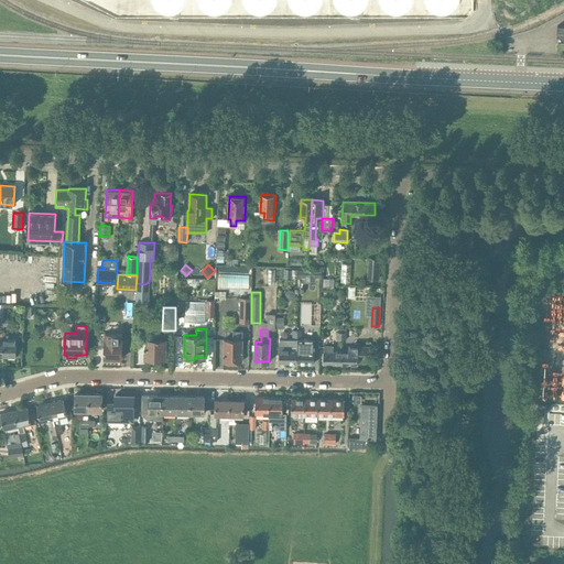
[(224,339),(224,361),(242,361),(243,332),(234,331),(234,339),(224,339)]
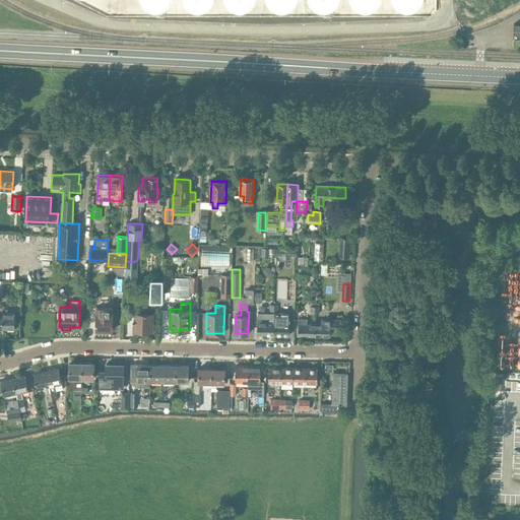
[(96,313),(96,330),(113,331),(113,308),(105,307),(96,307),(96,313)]
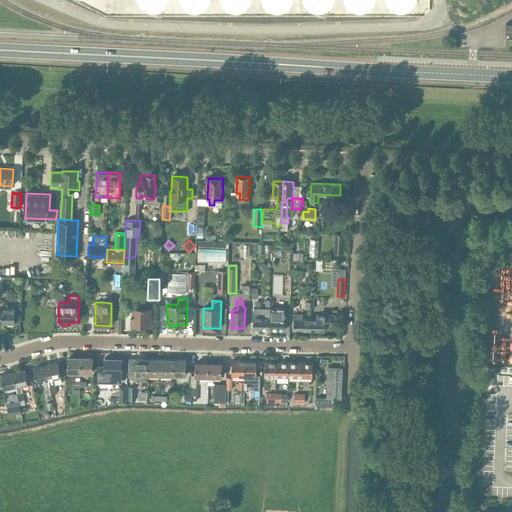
[(131,326),(151,326),(151,308),(150,308),(150,304),(142,303),(142,308),(134,308),(133,316),(132,316),(131,326)]
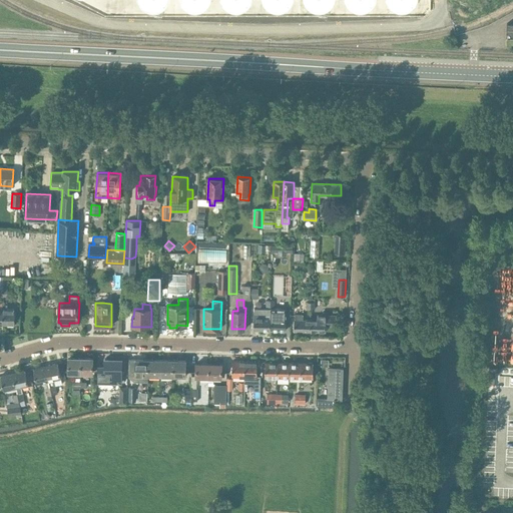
[(3,324),(5,324),(15,325),(15,310),(7,309),(7,305),(3,305),(3,309),(4,309),(3,324)]
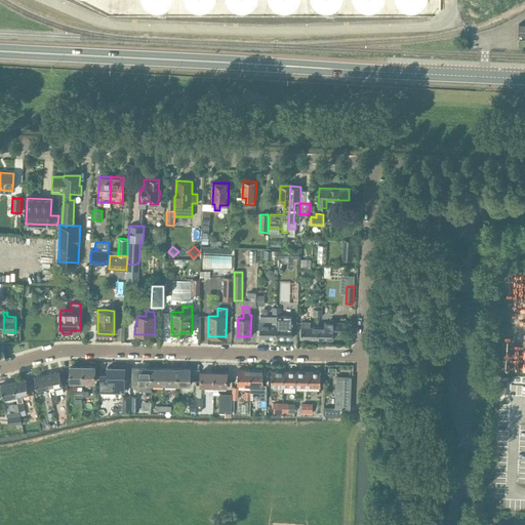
[(260,316),(259,337),(276,337),(277,326),(277,316),(260,316)]
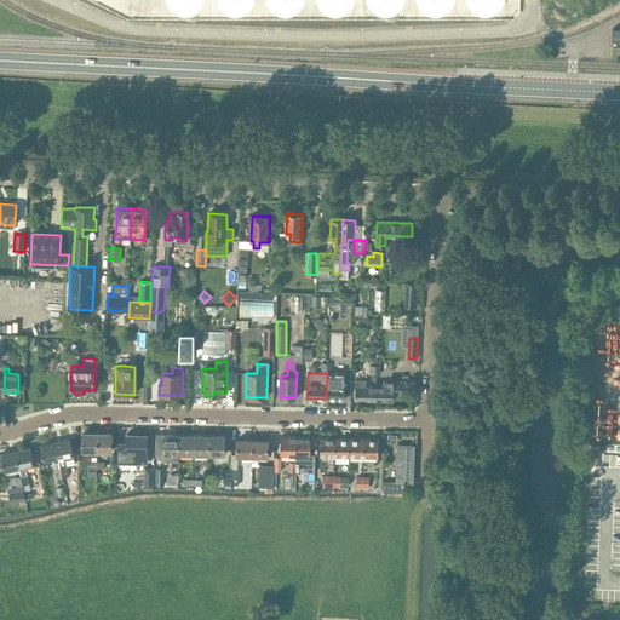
[(327,385),(326,399),(345,400),(346,373),(327,373),(327,385)]
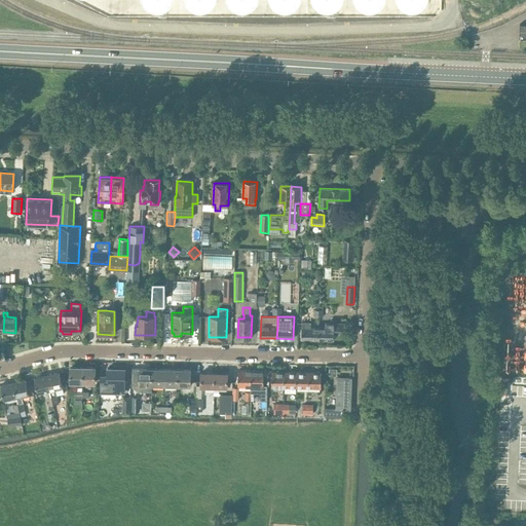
[(317,339),(318,328),(311,328),(311,323),(302,323),(301,339),(317,339)]
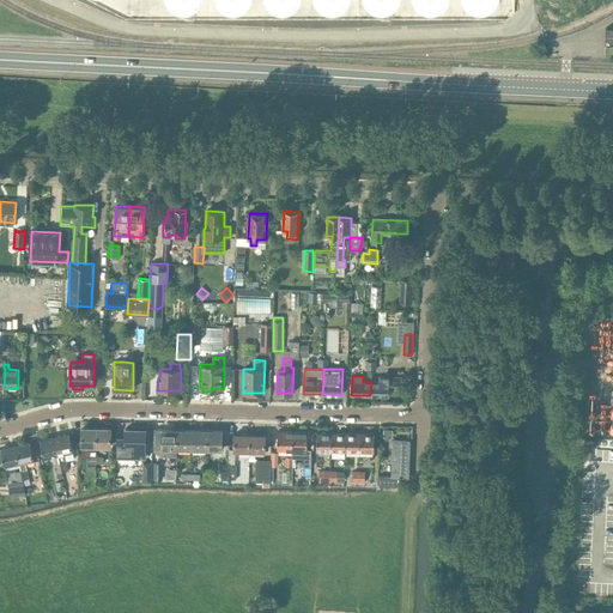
[(371,382),(370,395),(389,396),(389,389),(402,390),(402,377),(390,377),(380,376),(380,382),(371,382)]
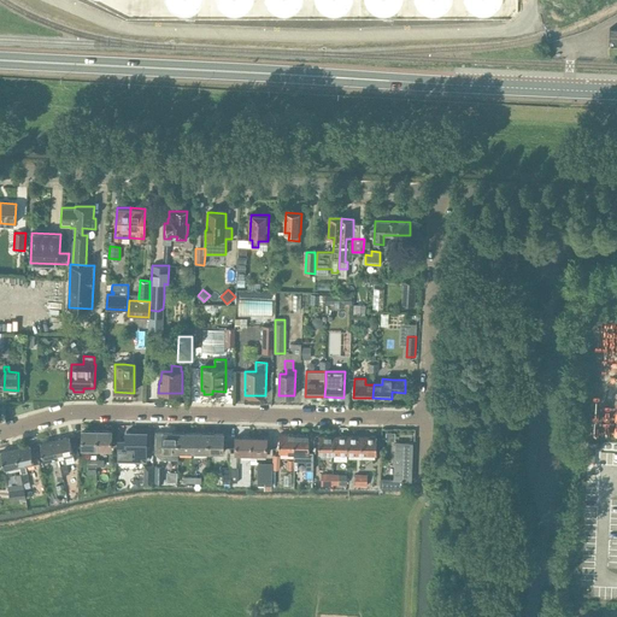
[(119,462),(145,462),(145,445),(150,445),(150,429),(133,429),(133,432),(127,432),(127,440),(119,440),(119,462)]
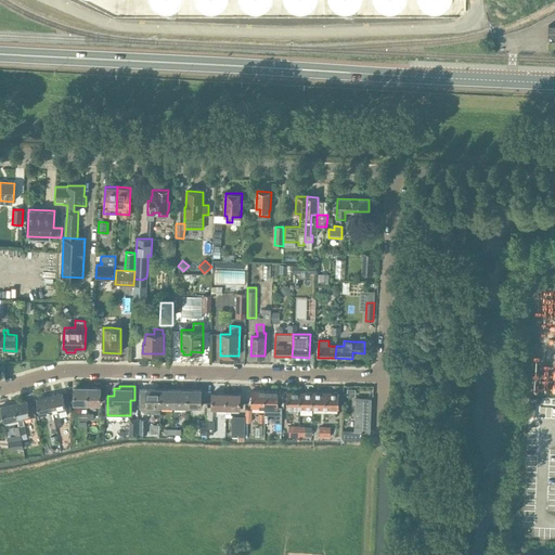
[(88,403),(88,388),(75,387),(74,403),(82,403),(88,403)]
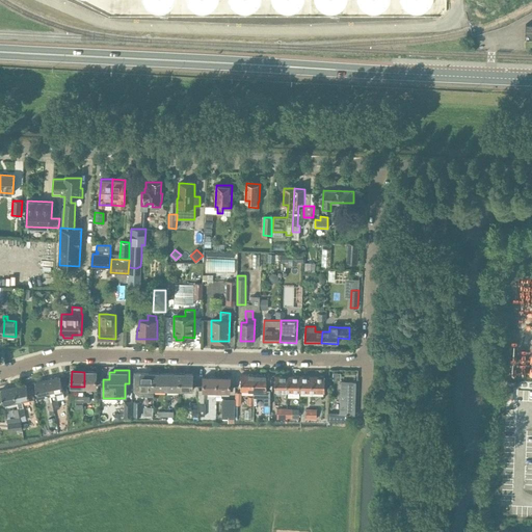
[(84,372),(84,387),(88,388),(88,387),(97,387),(97,372),(84,372)]
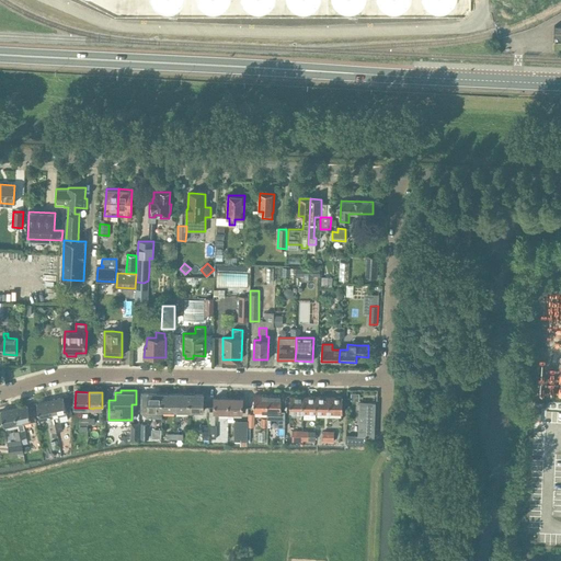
[(162,411),(163,393),(141,392),(141,413),(147,418),(161,418),(161,411),(162,411)]
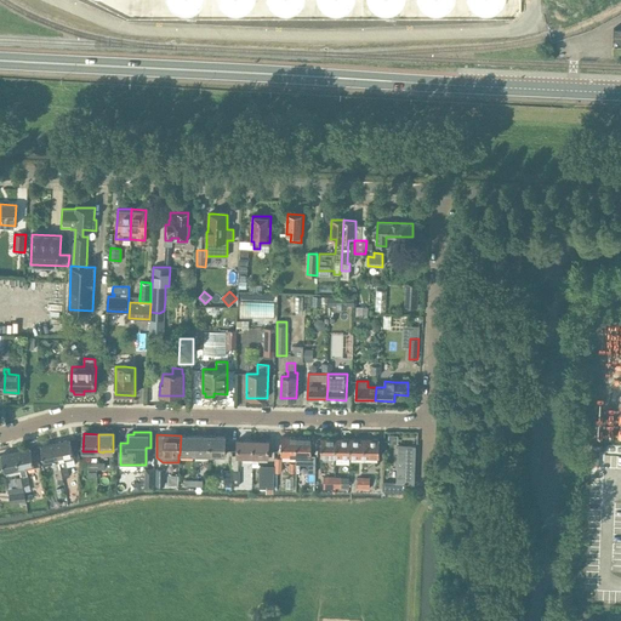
[(195,436),(181,436),(180,455),(195,455),(195,436)]
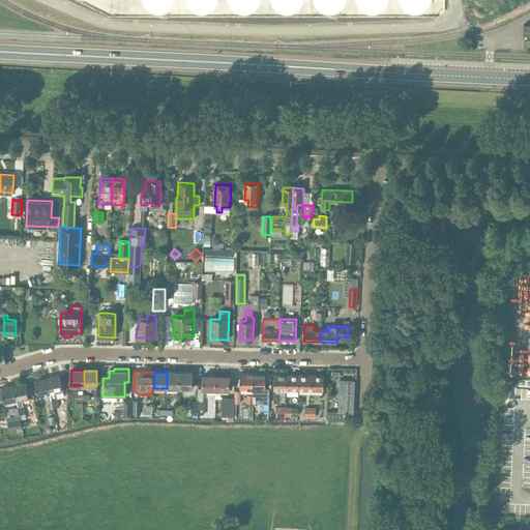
[(180,372),(167,372),(167,388),(179,388),(180,372)]
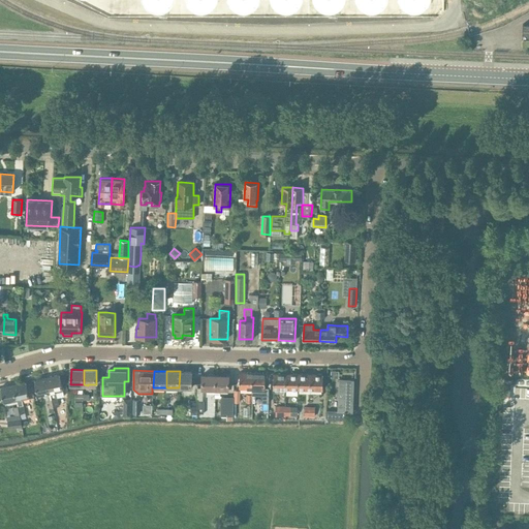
[(180,371),(179,387),(192,387),(192,371),(180,371)]
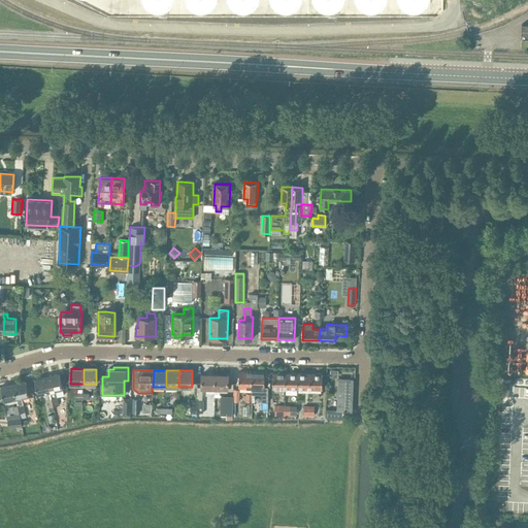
[(252,388),(252,372),(239,371),(238,387),(252,388)]
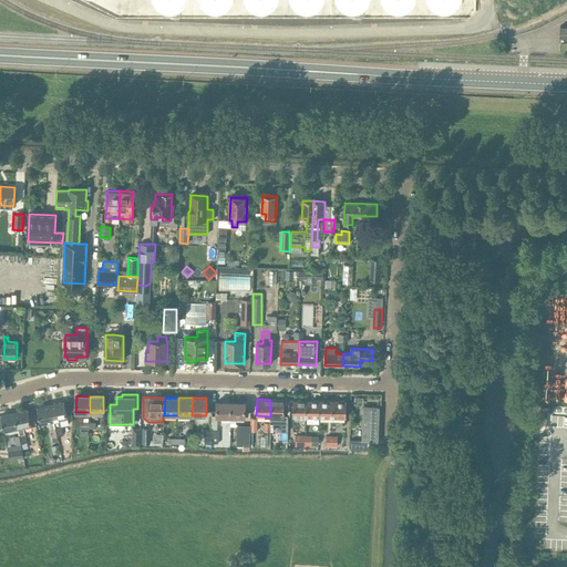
[(270,400),(270,416),(270,423),(282,423),(288,423),(288,415),(284,415),(284,400),(270,400)]
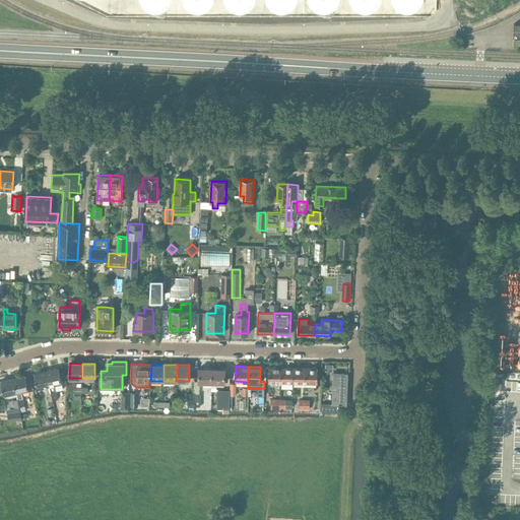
[(280,382),(280,367),(268,367),(268,382),(280,382)]
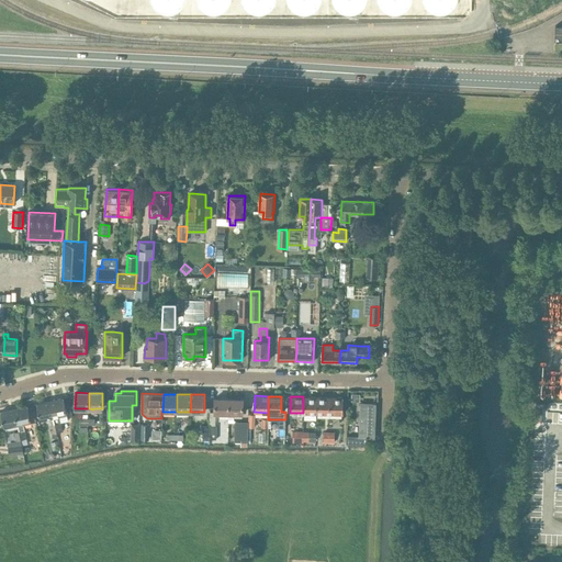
[(316,396),(303,396),(303,413),(316,414),(316,396)]
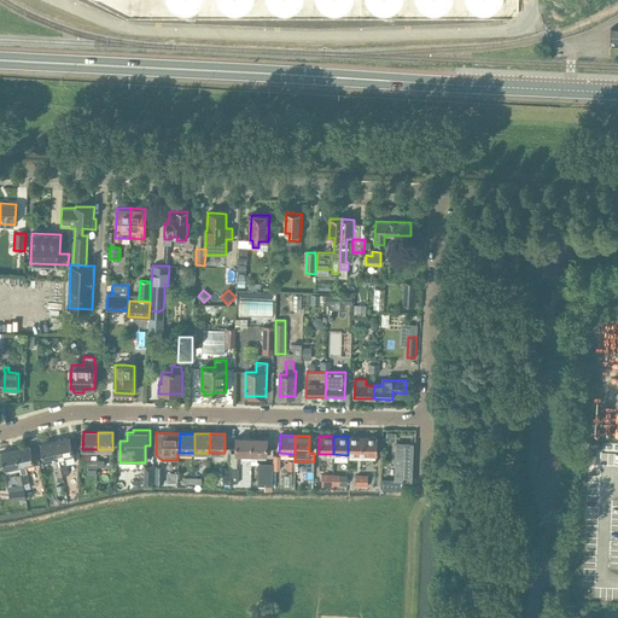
[(363,437),(348,436),(348,455),(362,455),(363,437)]
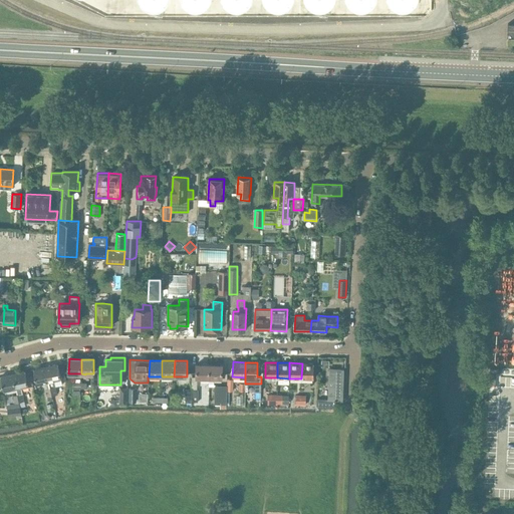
[(49,381),(51,388),(52,396),(57,395),(55,387),(54,380),(62,378),(58,363),(46,366),(49,381)]
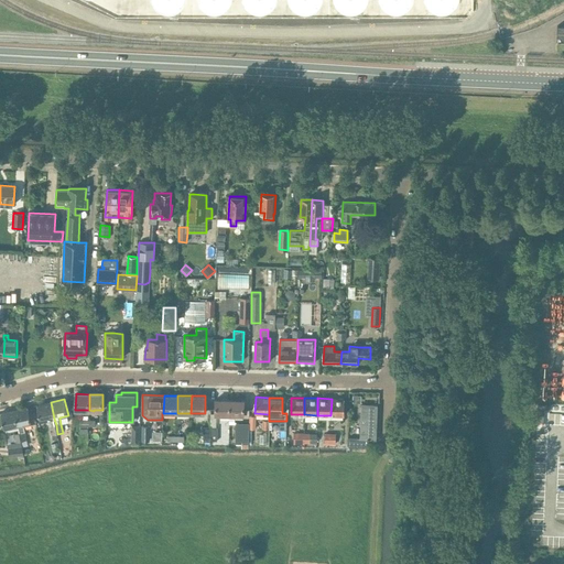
[(332,399),(331,415),(344,415),(345,399),(332,399)]
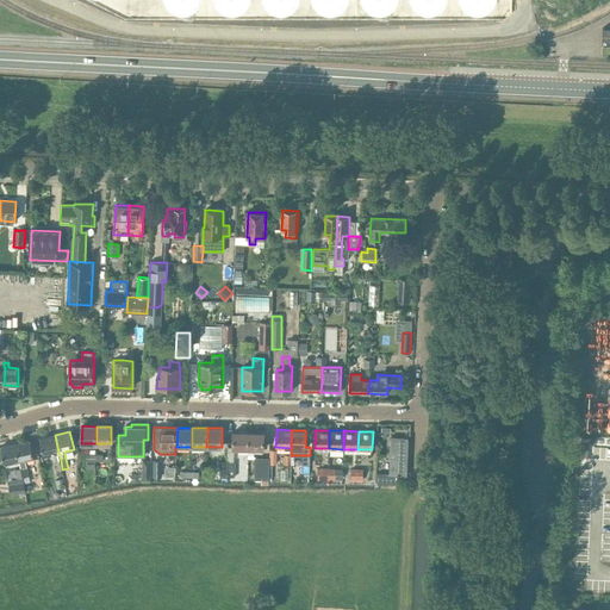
[(232,448),(234,448),(248,449),(248,433),(232,433),(232,448)]
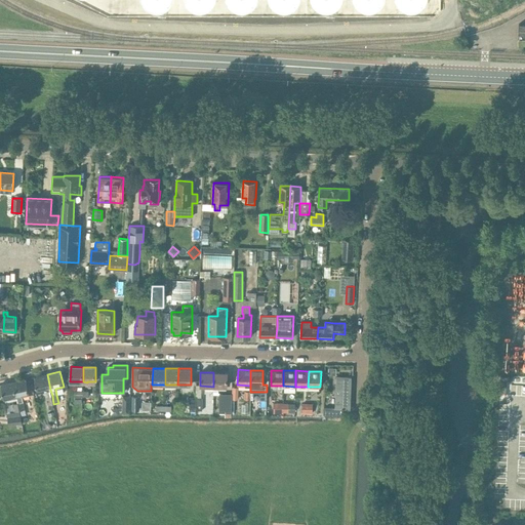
[(213,372),(213,387),(213,395),(218,395),(218,387),(227,387),(227,372),(213,372)]
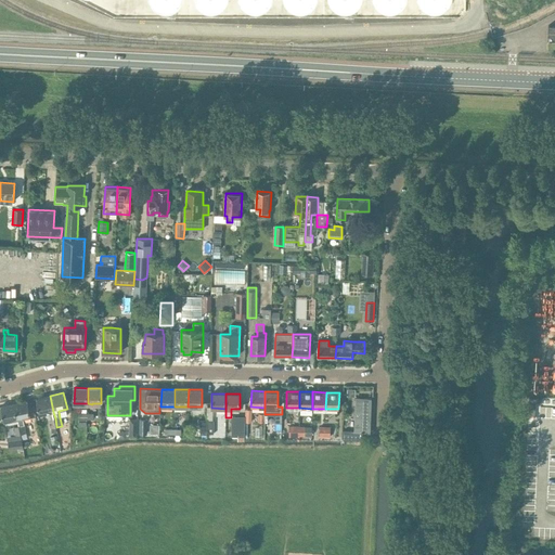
[(50,396),(37,399),(40,415),(53,412),(50,396)]
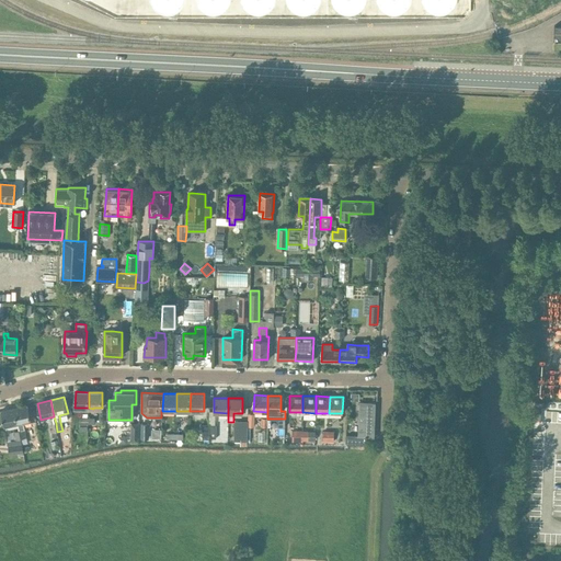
[(366,445),(366,437),(368,437),(368,436),(374,437),(376,403),(361,402),(359,435),(347,435),(347,445),(366,445)]
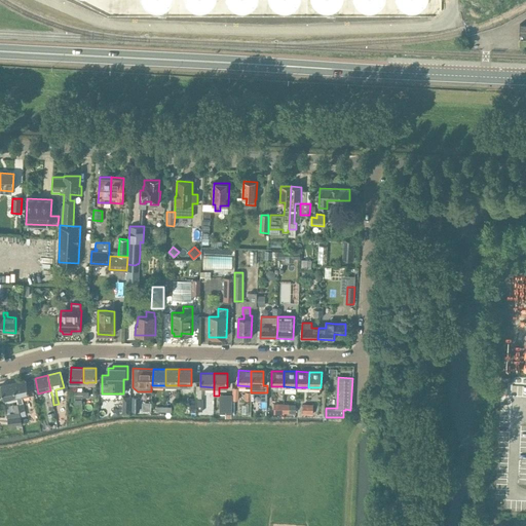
[(27,379),(13,382),(17,398),(22,397),(30,395),(27,379)]
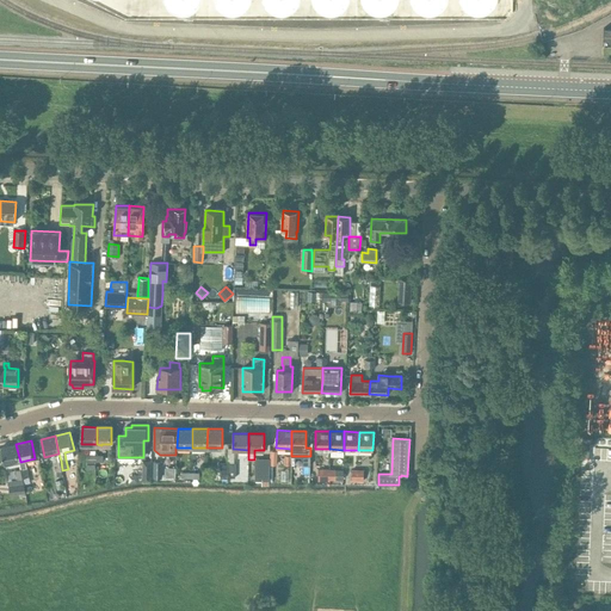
[(16,444),(1,448),(5,466),(20,462),(16,444)]
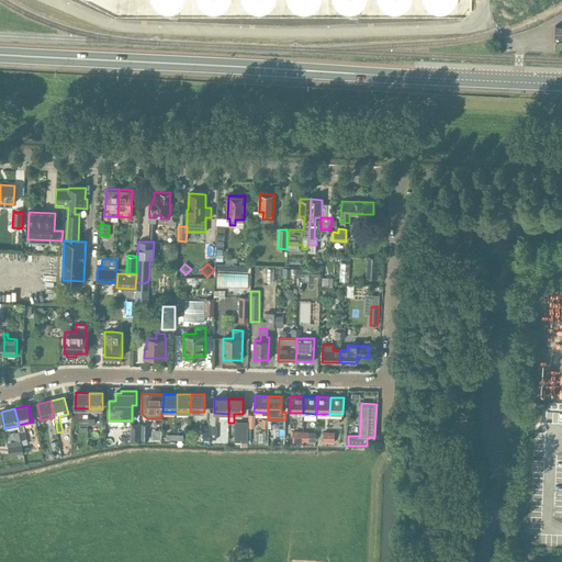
[(248,423),(240,423),(235,422),(234,441),(247,442),(248,423)]
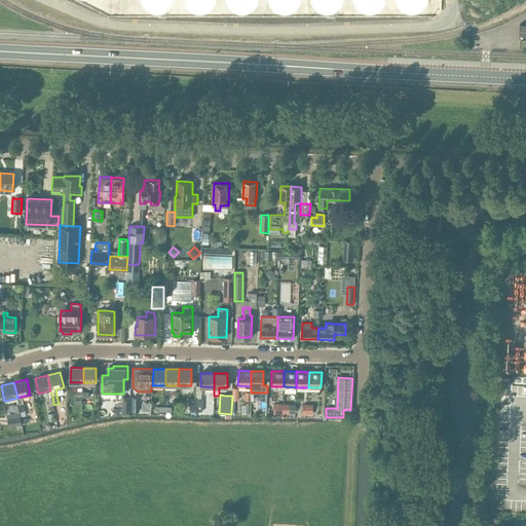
[(284,415),(284,413),(284,405),(284,396),(278,396),(278,404),(273,404),(273,415),(284,415)]
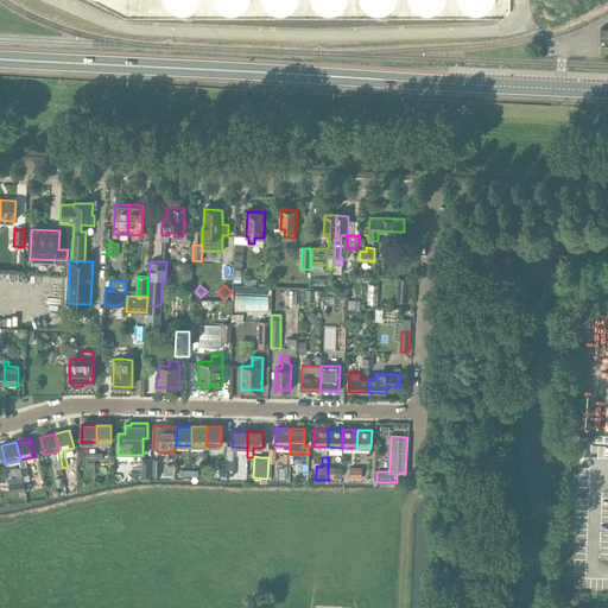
[(151,480),(151,458),(141,458),(141,480),(151,480)]
